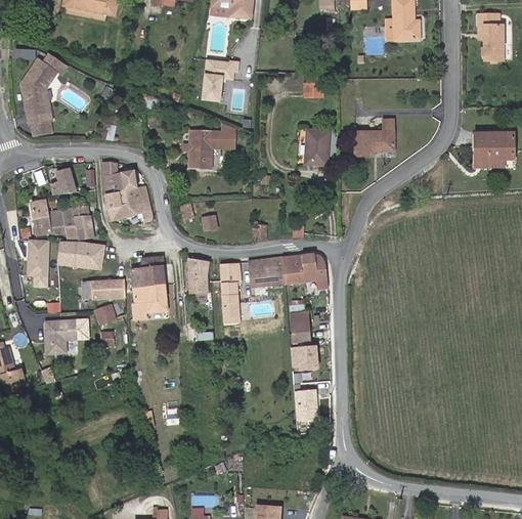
[(107,11),(110,12),(111,0),(58,0),(58,2),(107,11)]
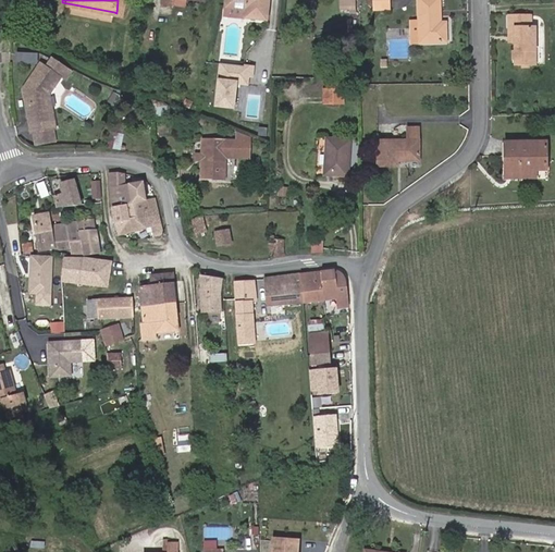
[(229,0),(226,14),(268,21),(270,8),(271,0),(229,0)]
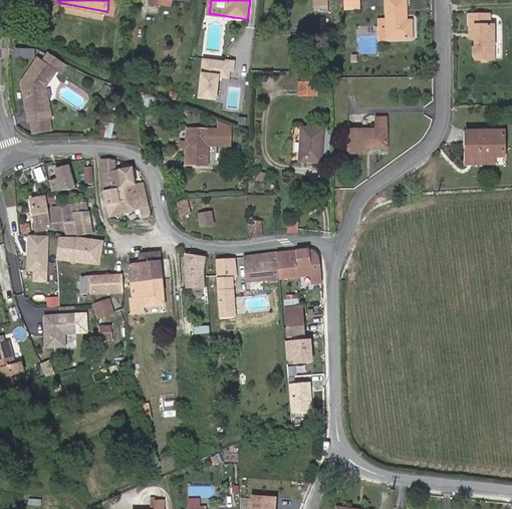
[(314,0),(314,10),(329,9),(328,0),(314,0)]
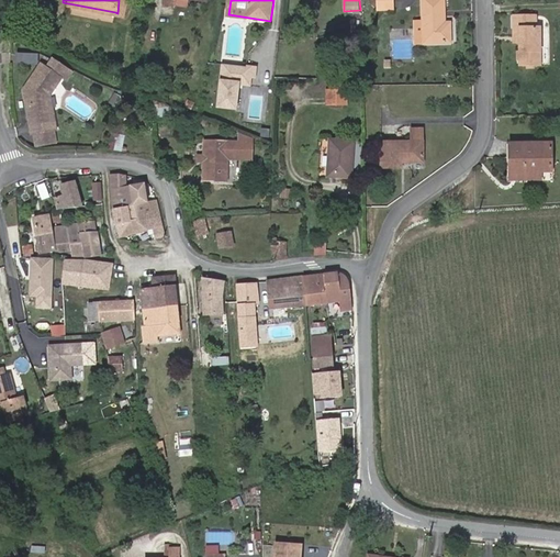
[(371,0),(371,14),(388,14),(388,0),(371,0)]
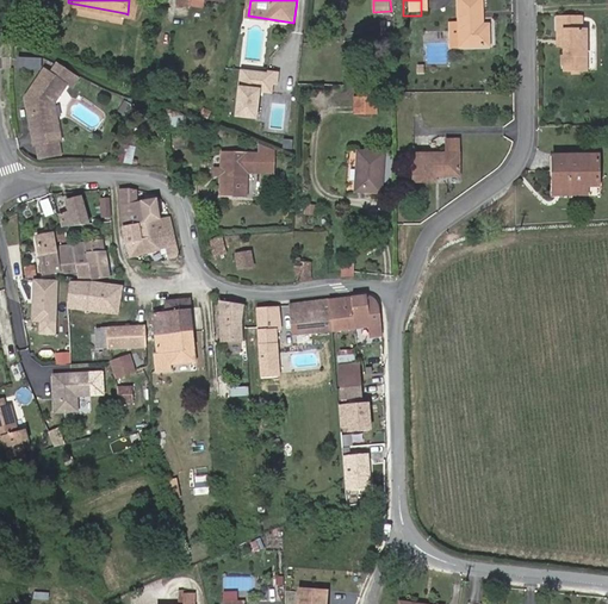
[(458,29),(459,51),(488,51),(486,32),(482,32),(481,5),(457,6),(458,29)]
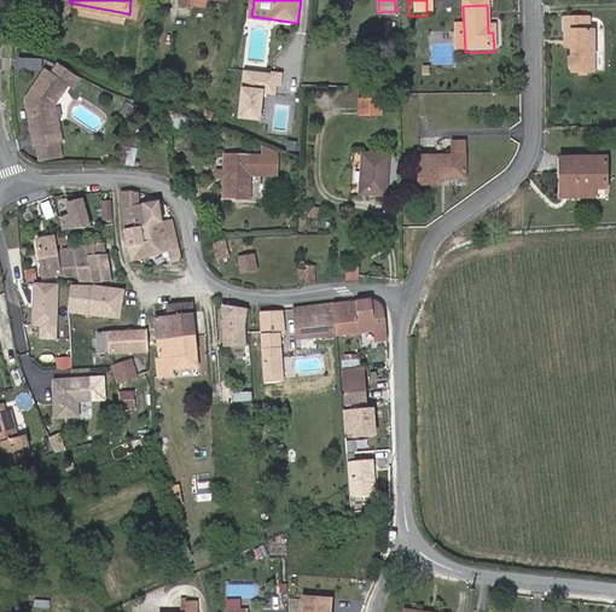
[(297,23),(308,24),(311,10),(300,9),(297,23)]
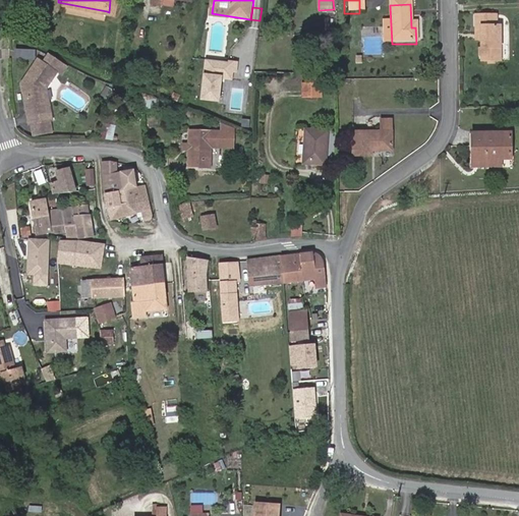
[(492,63),(497,63),(504,63),(502,32),(499,32),(495,32),(494,19),(477,20),(477,31),(483,31),(484,45),(484,52),(485,61),(485,64),(492,63)]
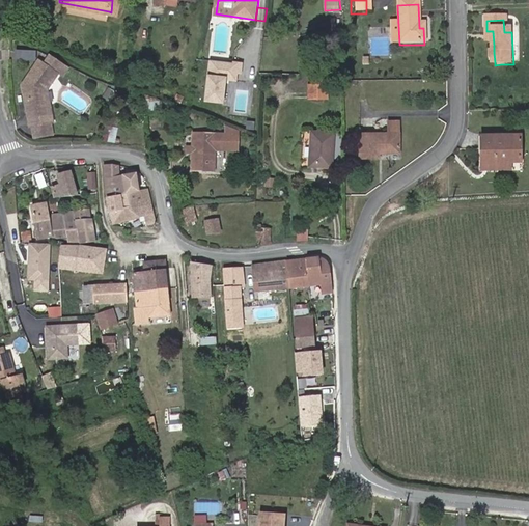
[(226,99),(229,75),(242,76),(244,57),(210,53),(205,95),(226,99)]
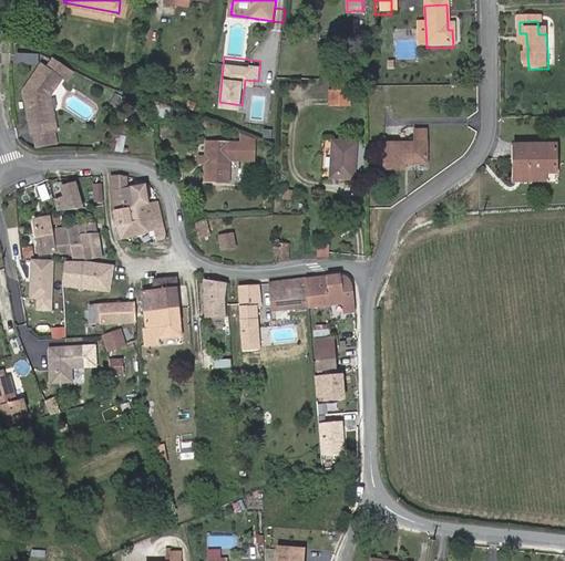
[(63,65),(51,58),(45,65),(40,62),(21,87),(29,128),(53,124),(50,105),(47,105),(47,93),(59,74),(58,73),(63,65)]
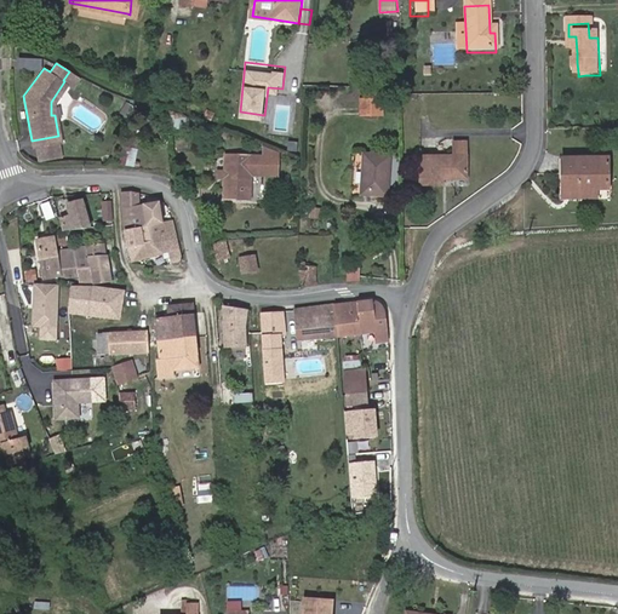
[(166,67),(153,64),(153,81),(164,82),(166,67)]
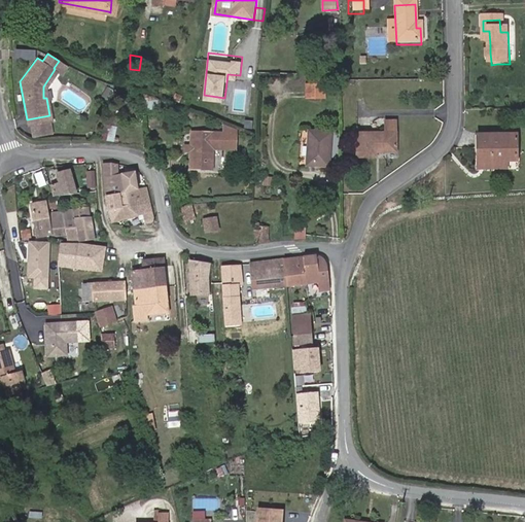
[(320,85),(307,87),(307,100),(320,100),(320,85)]
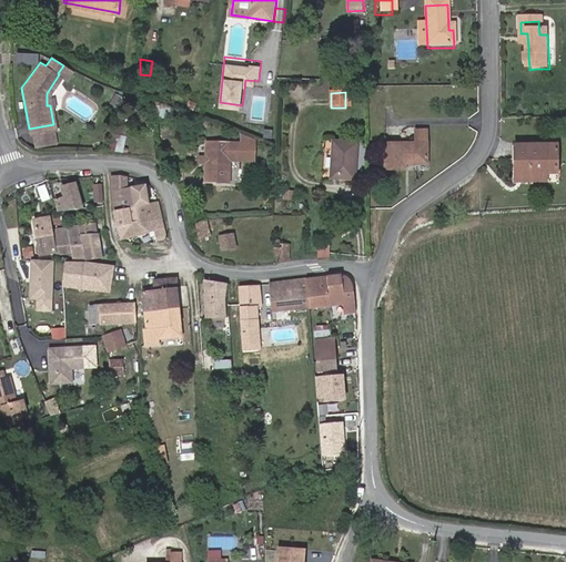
[(163,110),(162,101),(152,96),(153,111),(163,110)]
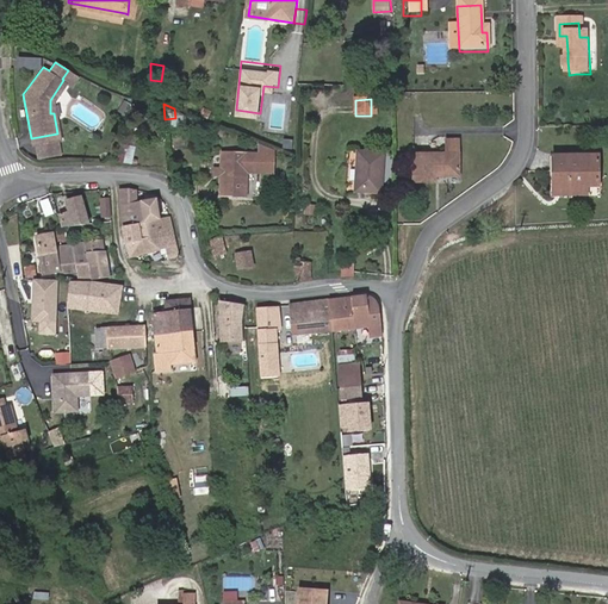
[(57,134),(31,138),(35,163),(61,159),(57,134)]
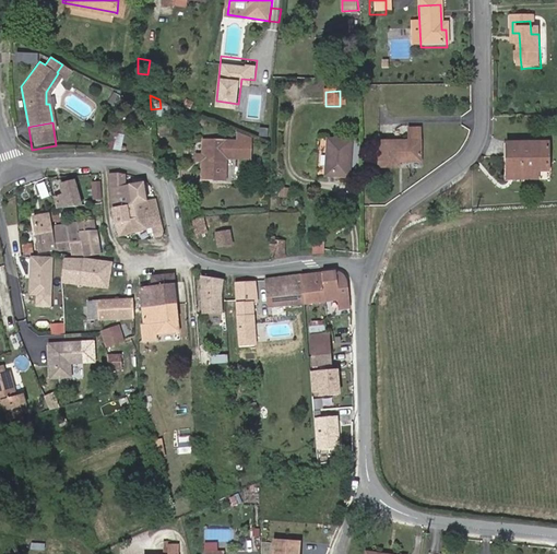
[(238,129),(238,139),(255,139),(253,134),(238,129)]
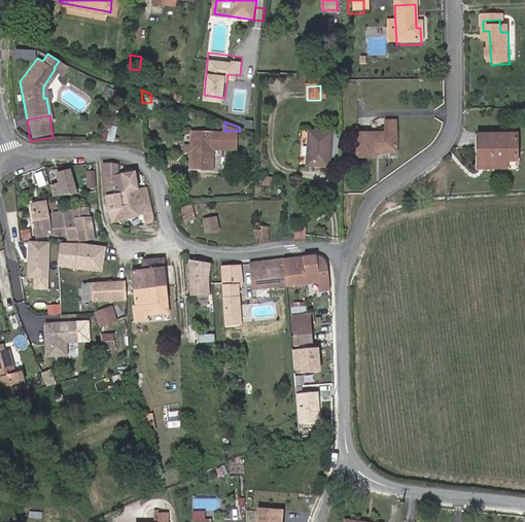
[(383,140),(356,141),(356,166),(375,166),(376,161),(396,159),(394,126),(382,126),(383,140)]
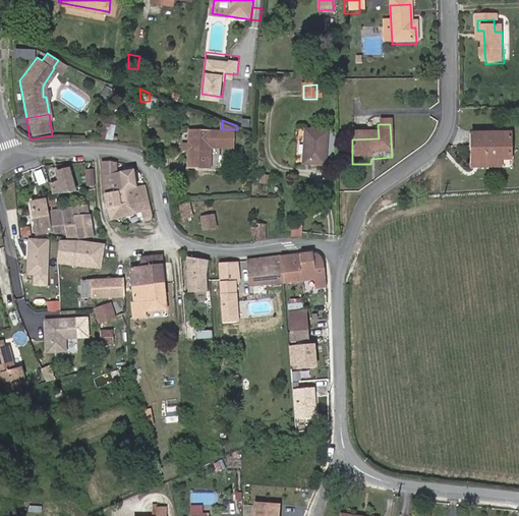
[(213,129),(191,128),(189,168),(212,168),(213,147),(236,148),(237,129),(222,129),(213,129)]
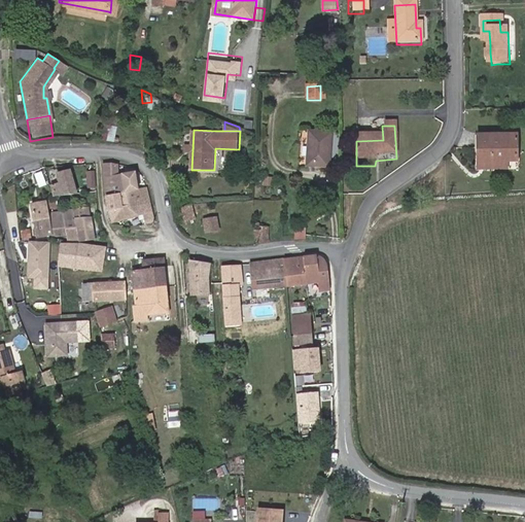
[(330,138),(307,134),(304,168),(326,172),(330,138)]
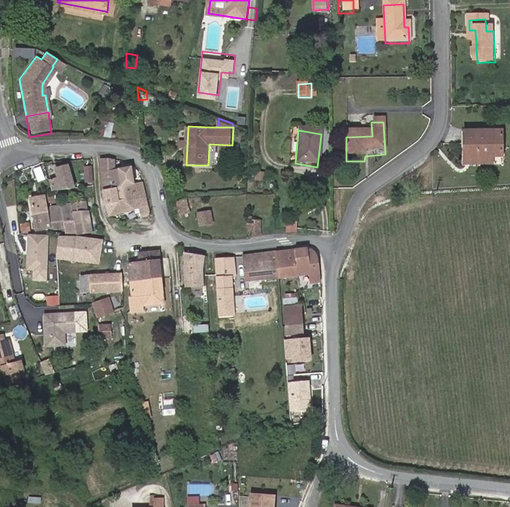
[(480,166),(492,165),(503,165),(502,141),(464,141),(465,168),(479,168),(480,166)]
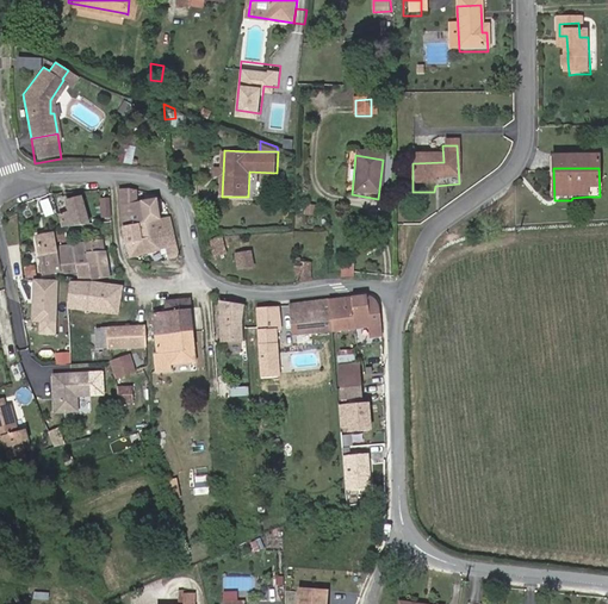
[(121,204),(124,223),(138,220),(159,217),(156,197),(137,200),(135,186),(118,186),(119,200),(121,204)]
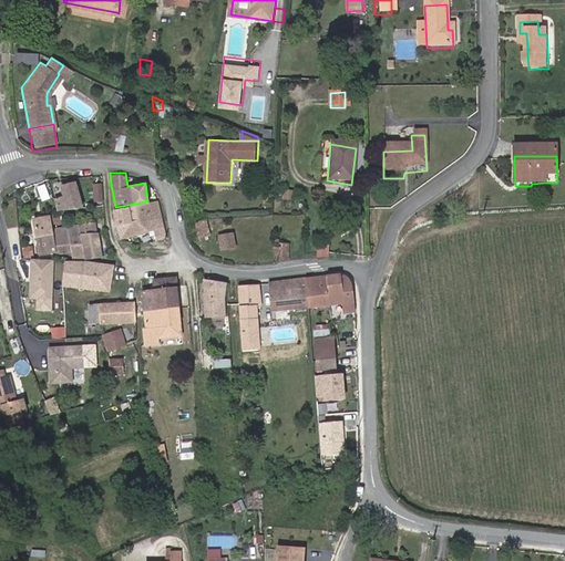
[(42,196),(50,194),(45,180),(38,183),(42,196)]
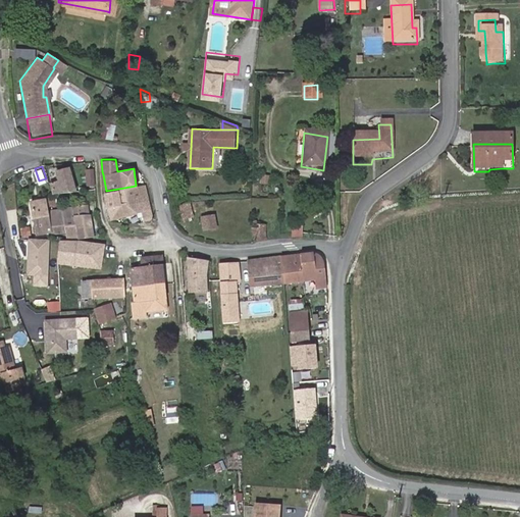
[(52,182),(53,192),(76,190),(71,166),(59,168),(60,178),(53,181),(52,182)]
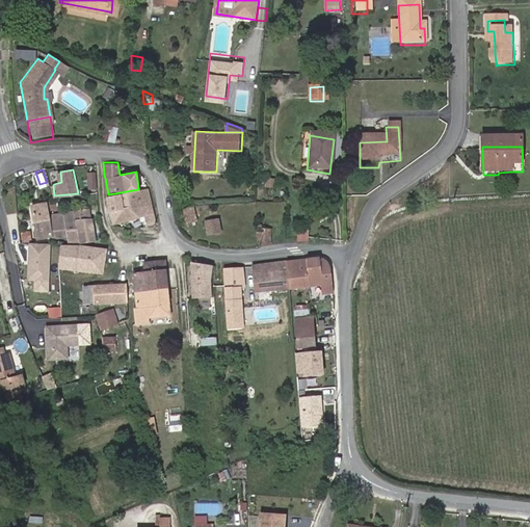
[(138,189),(121,192),(123,207),(111,209),(114,221),(117,221),(137,216),(140,215),(144,214),(148,226),(153,224),(156,224),(147,187),(138,189)]
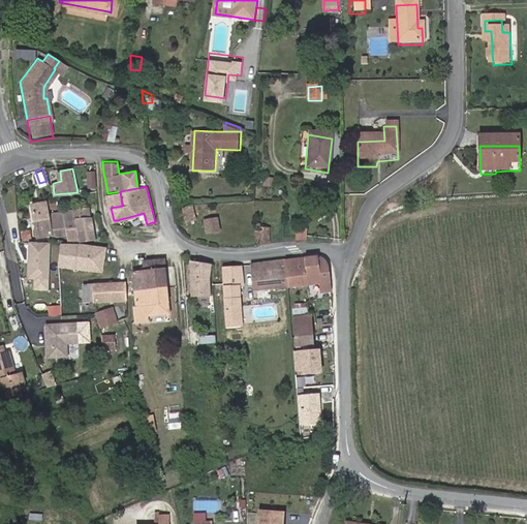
[(122,206),(120,191),(107,193),(109,196),(110,201),(111,208),(122,206)]
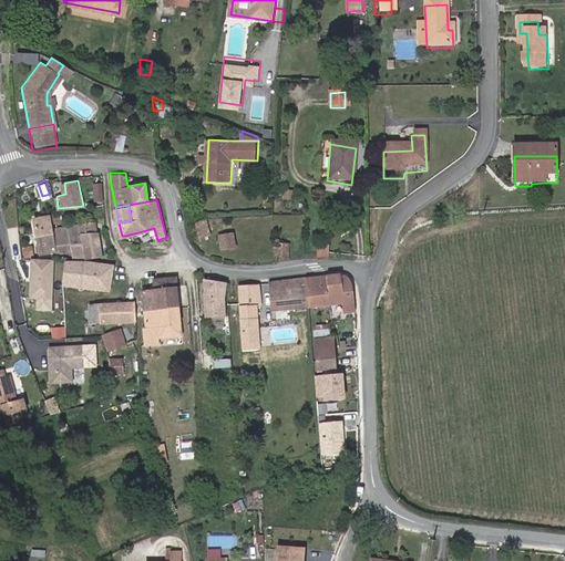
[(39,252),(54,250),(51,228),(49,215),(31,217),(39,252)]
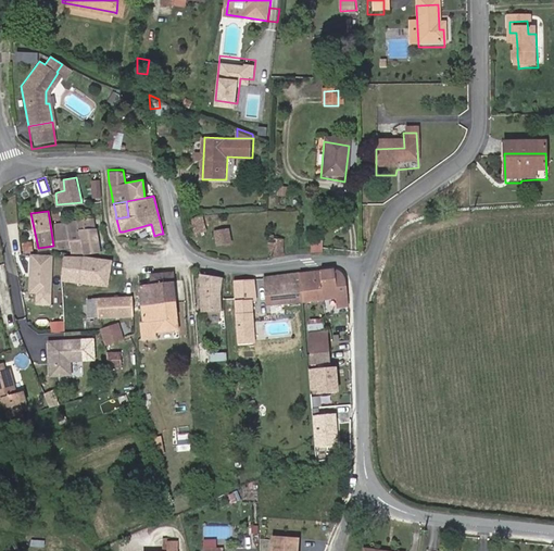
[(208,232),(204,216),(194,218),(199,234),(208,232)]
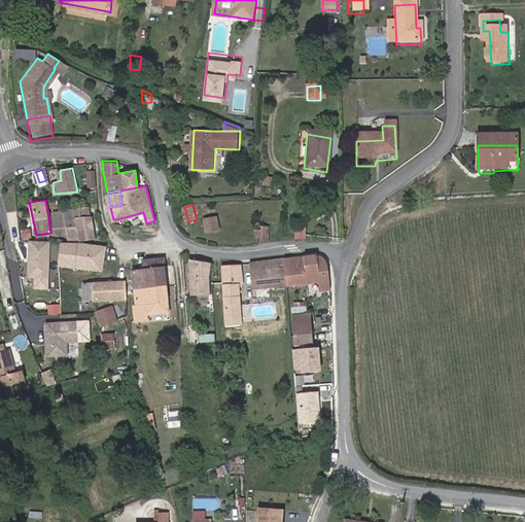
[(89,206),(47,212),(50,233),(51,236),(93,231),(89,206)]
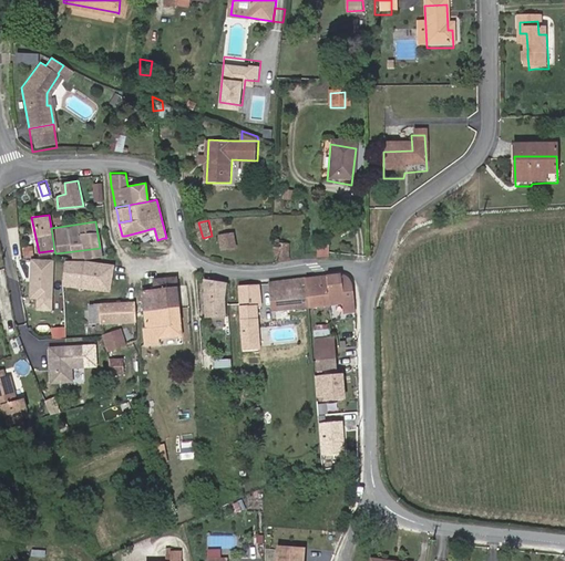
[(191,240),(203,238),(198,222),(187,225),(191,240)]
